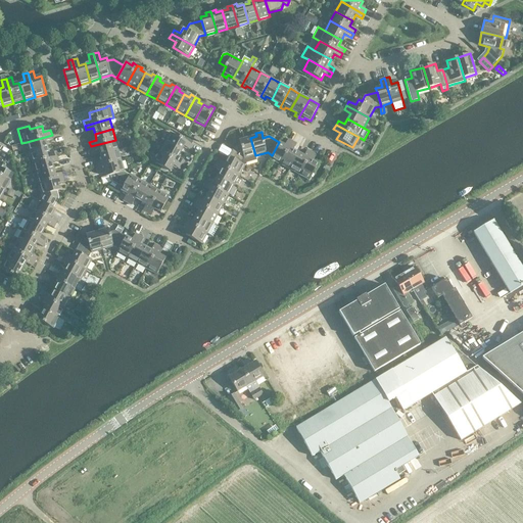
[(171,133),(165,143),(182,152),(184,146),(191,150),(194,145),(171,133)]
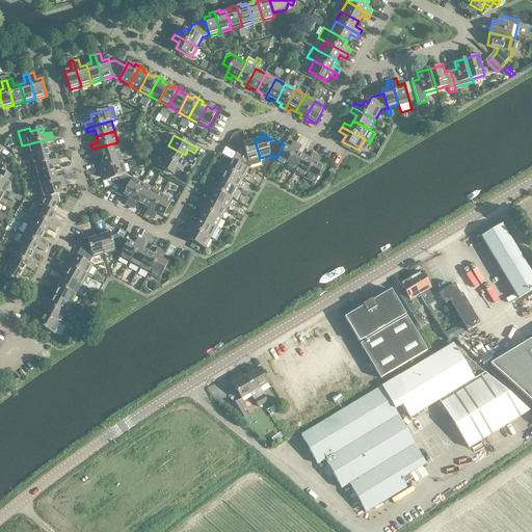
[(53,137),(27,144),(30,155),(49,150),(47,144),(54,142),(53,137)]
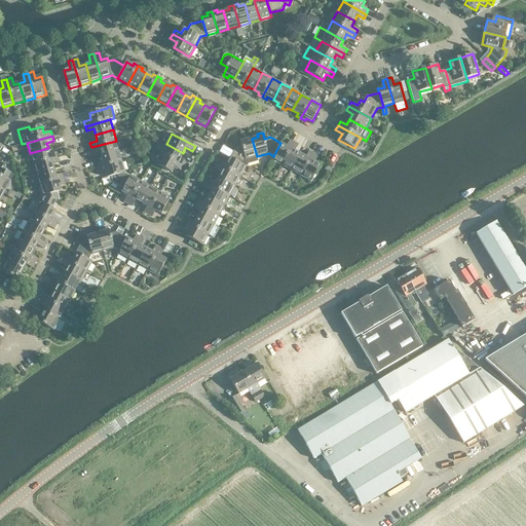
[(230,158),(247,166),(248,166),(248,164),(259,161),(257,156),(252,139),(247,140),(246,138),(240,139),(242,146),(235,147),(230,158)]
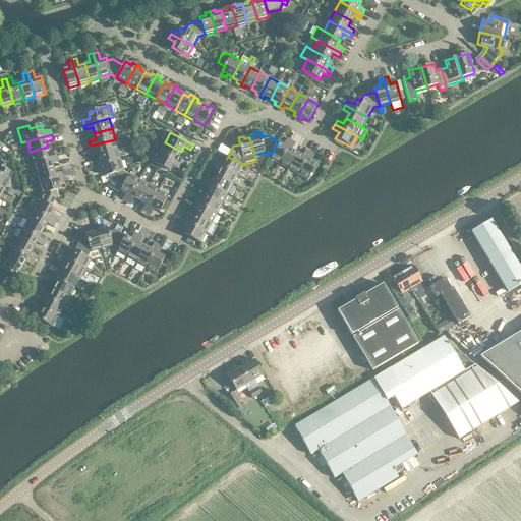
[(278,141),(271,155),(270,158),(279,164),(292,140),(288,138),(284,145),(278,141)]
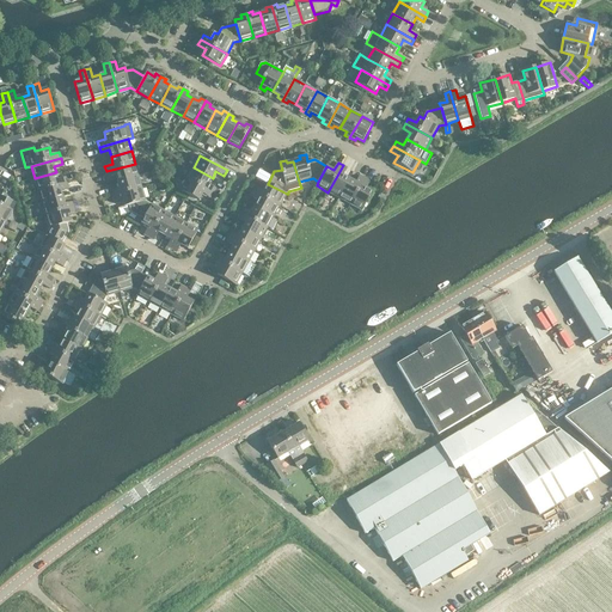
[(135,164),(106,171),(108,177),(116,175),(118,182),(139,176),(135,164)]
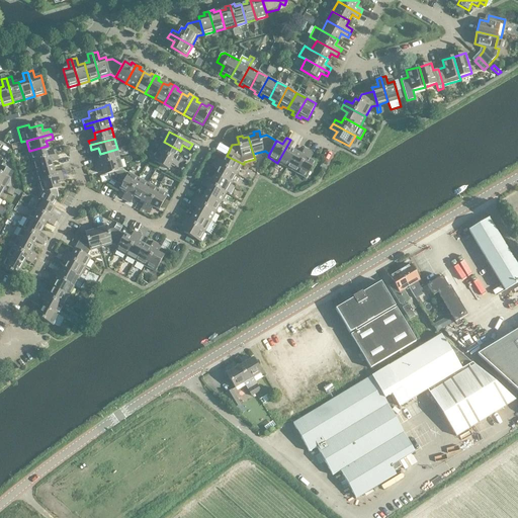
[(290,140),(277,163),(287,168),(296,152),(290,149),(294,143),(290,140)]
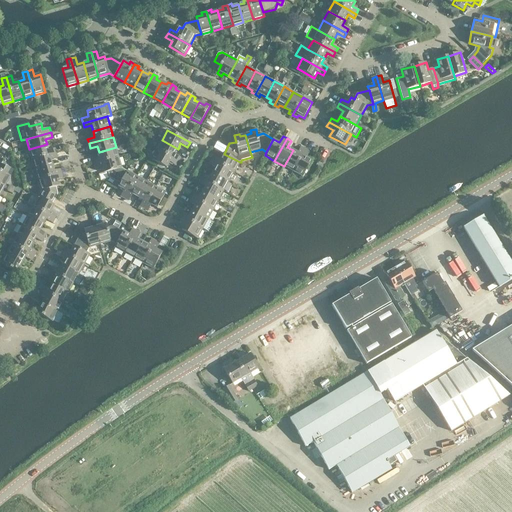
[(162,140),(157,150),(179,162),(181,157),(175,154),(178,149),(162,140)]
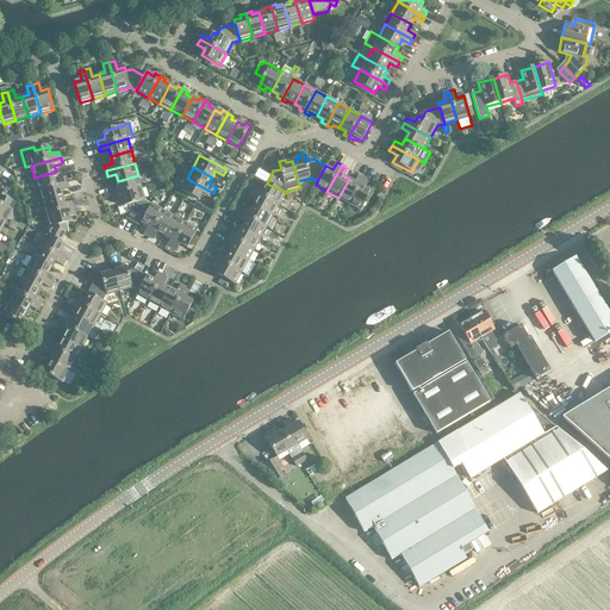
[(56,172),(35,178),(38,191),(68,182),(66,176),(57,179),(56,172)]
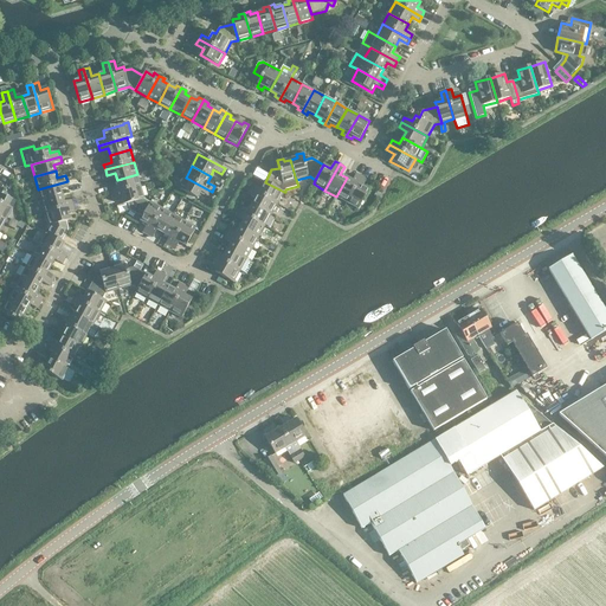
[(110,189),(113,194),(141,186),(137,174),(117,180),(118,187),(110,189)]
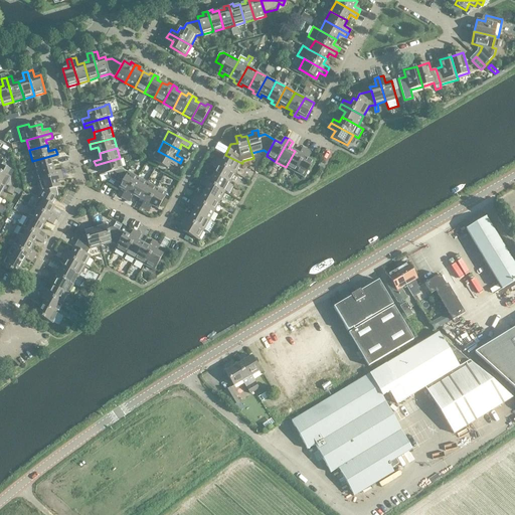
[(295,151),(286,167),(295,172),(308,150),(303,148),(300,154),(295,151)]
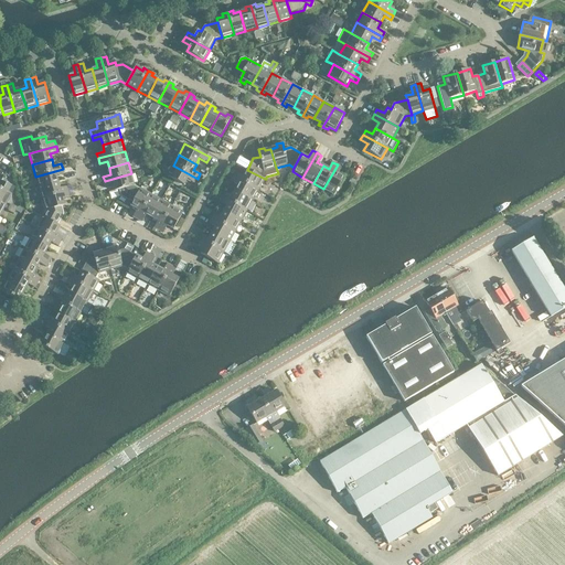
[(338,164),(323,189),(334,195),(344,178),(338,173),(342,167),(338,164)]
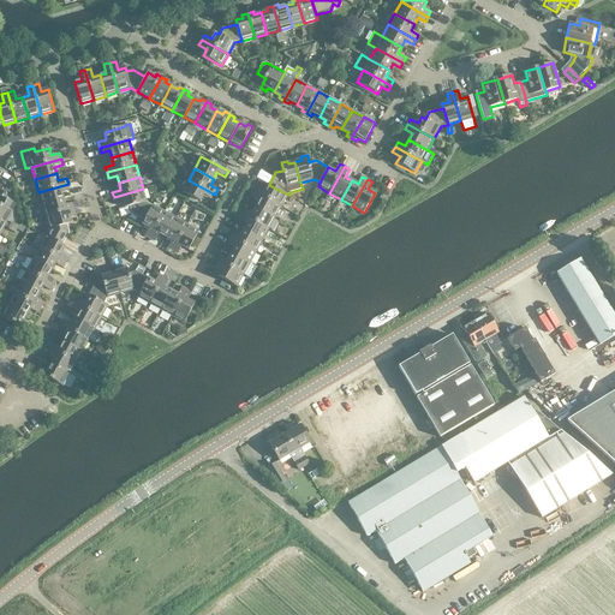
[(215,195),(189,180),(181,191),(201,202),(204,195),(213,199),(215,195)]
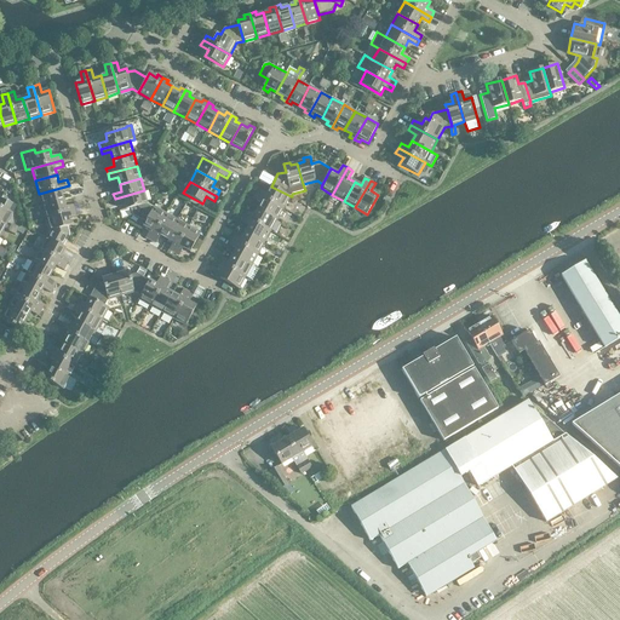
[(69,185),(39,194),(42,206),(64,200),(62,193),(70,190),(69,185)]
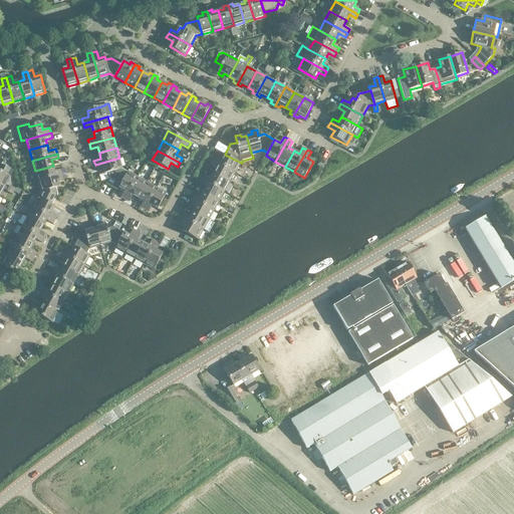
[(215,157),(213,161),(235,173),(241,163),(225,155),(222,160),(215,157)]
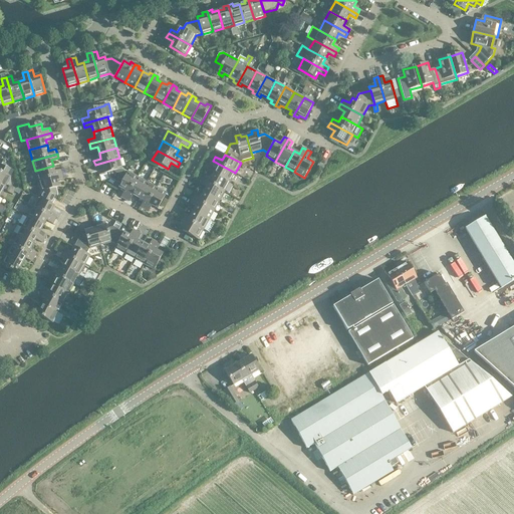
[(119,158),(95,165),(96,170),(103,168),(105,174),(108,173),(110,179),(120,185),(127,172),(122,169),(119,158)]
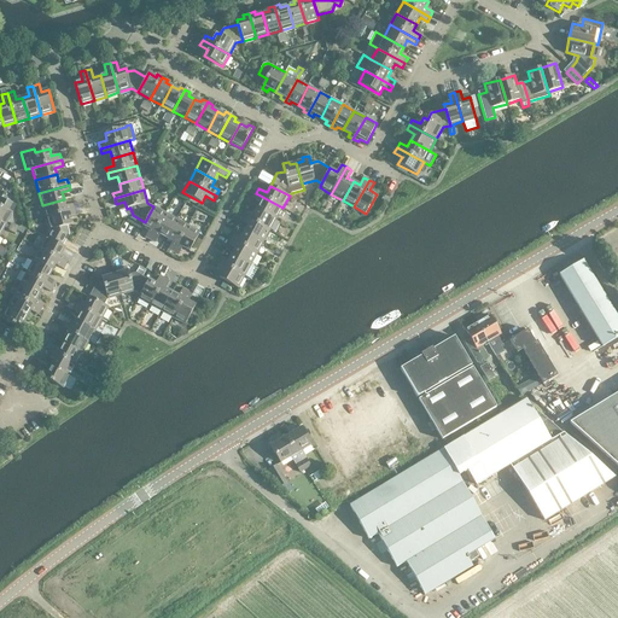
[(283,208),(256,193),(254,198),(261,203),(257,209),(277,220),(283,208)]
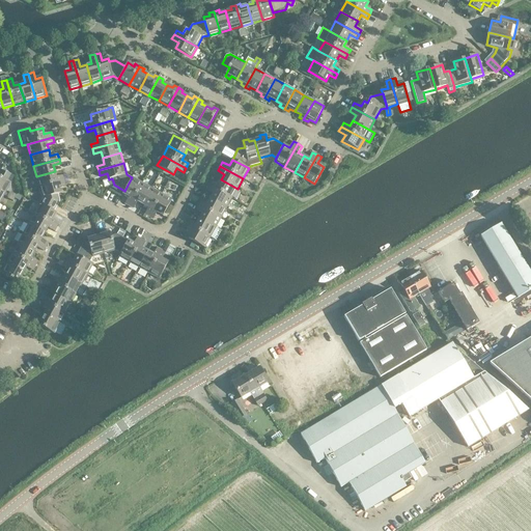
[(0,189),(6,193),(11,183),(9,182),(12,175),(1,169),(0,171),(0,189)]
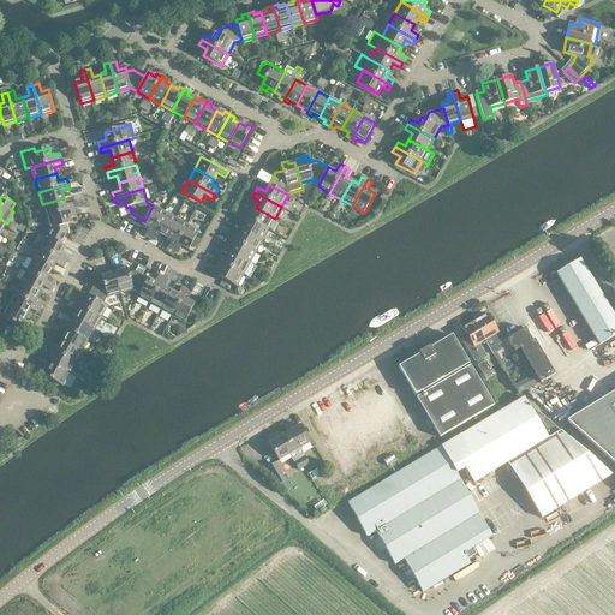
[(64,198),(42,204),(46,216),(76,208),(75,203),(65,206),(64,198)]
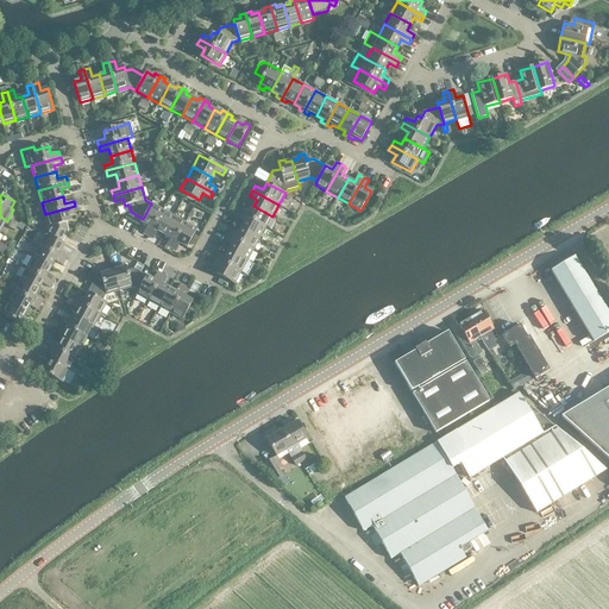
[(151,203),(143,219),(142,223),(148,226),(144,233),(149,237),(163,209),(151,203)]
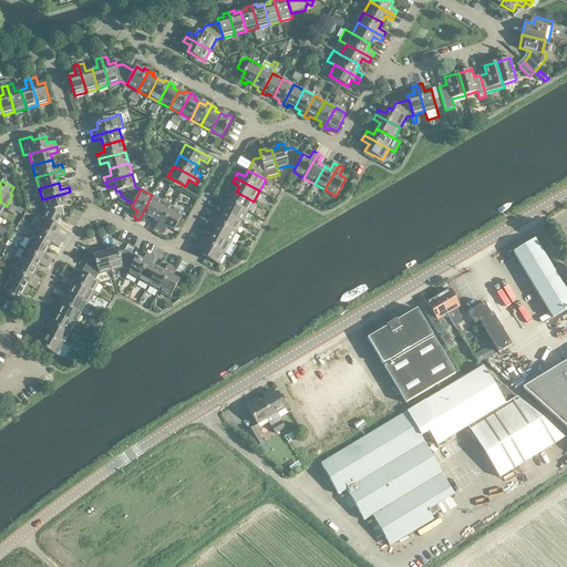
[(57,226),(63,214),(61,207),(65,206),(63,199),(71,197),(70,192),(42,199),(47,212),(43,218),(57,226)]
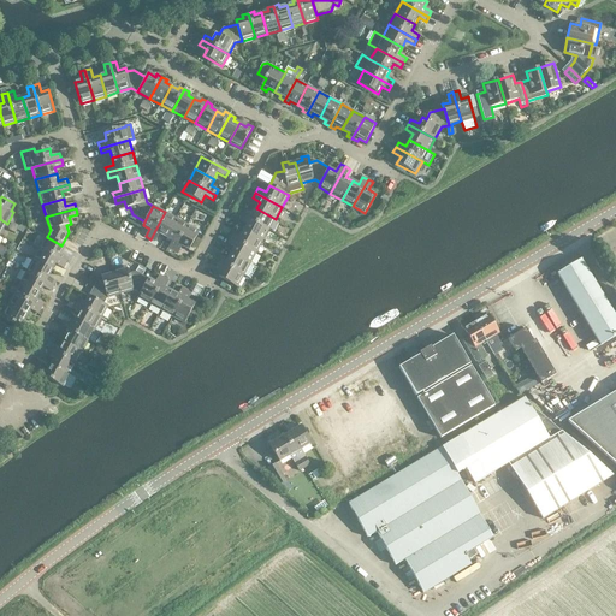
[(246,211),(243,215),(270,230),(276,219),(256,208),(253,214),(246,211)]
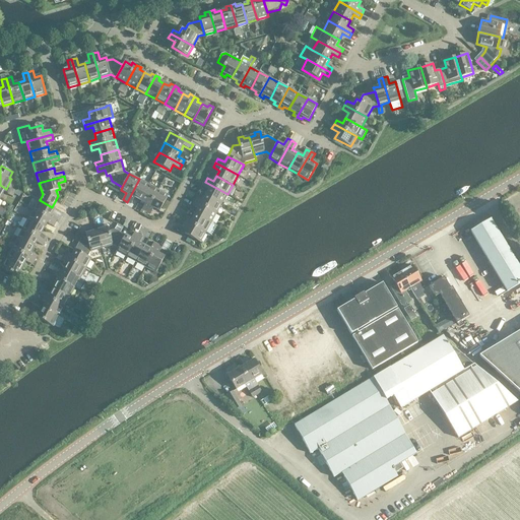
[(127,202),(131,204),(135,198),(140,200),(149,185),(139,179),(127,202)]
